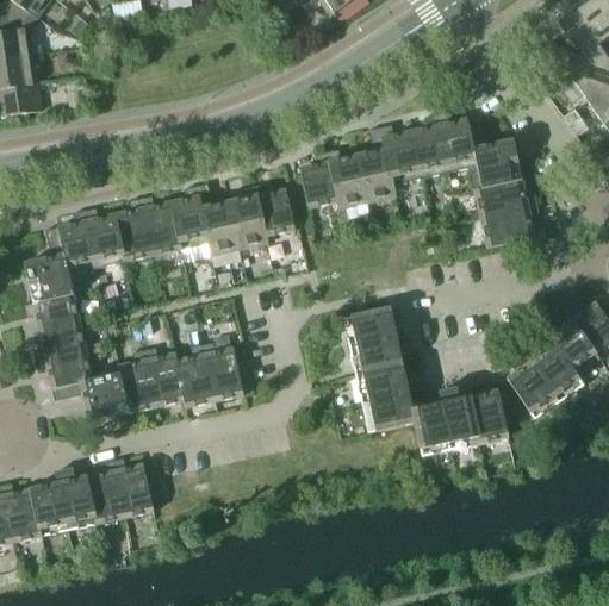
[(12,0),(16,2),(6,16),(29,29),(49,0),(12,0)]
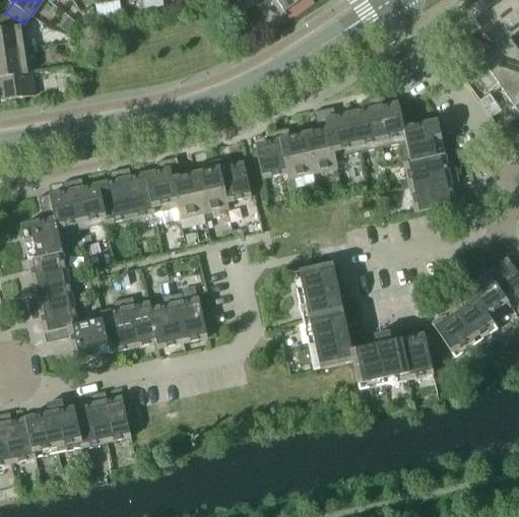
[(272,0),(282,13),(300,0),(272,0)]
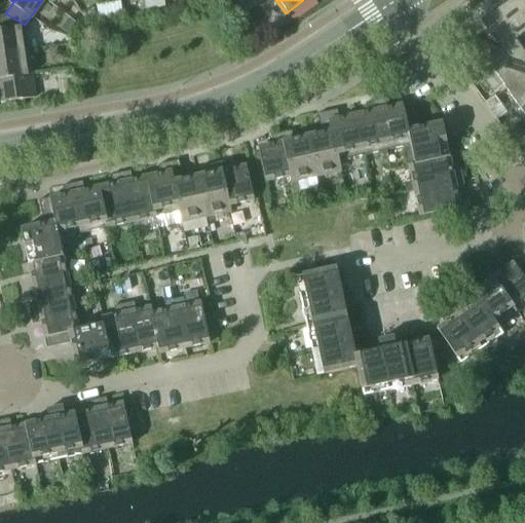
[(524,16),(513,0),(507,0),(496,7),(518,37),(524,31),(524,16)]
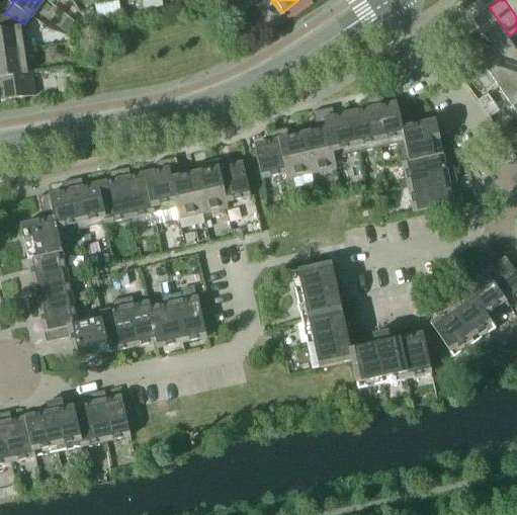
[(505,0),(516,16),(516,0),(505,0)]
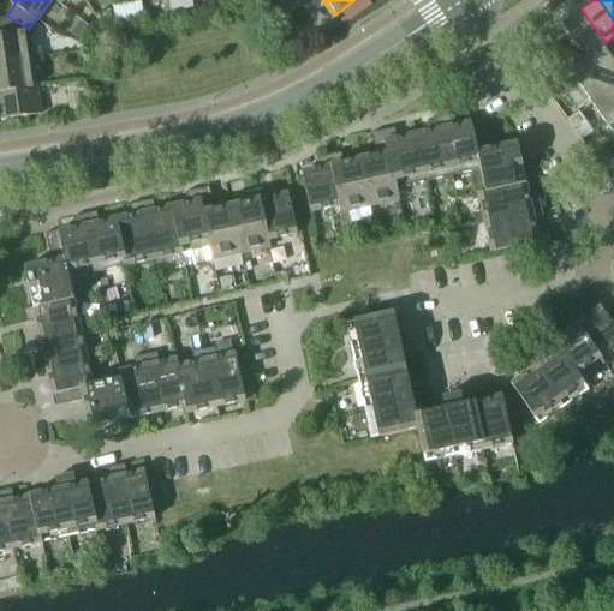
[(107,9),(109,19),(118,17),(114,6),(107,9)]
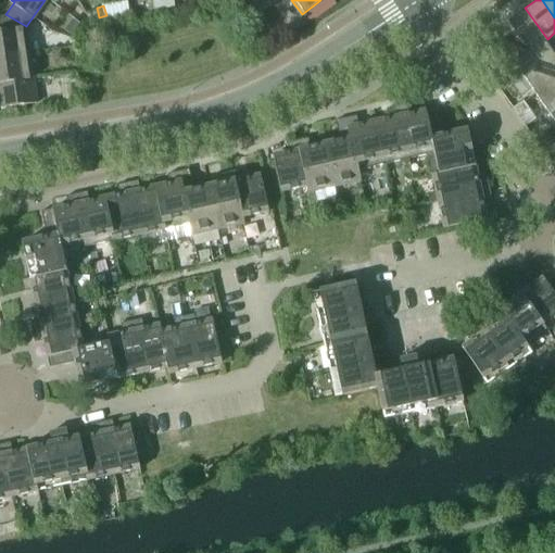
[(545,39),(545,40),(547,39),(525,8),(508,19),(529,49),(530,49),(545,39)]
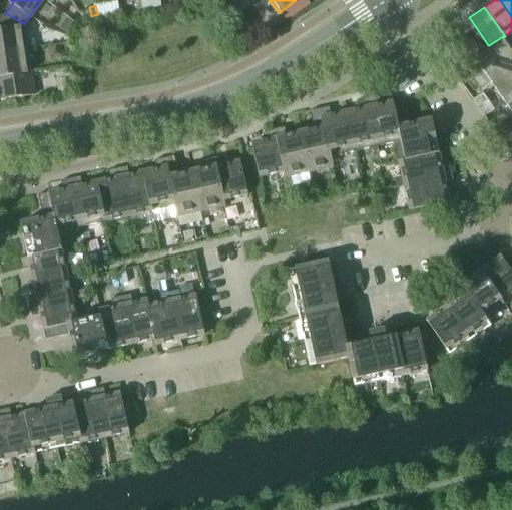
[(0,50),(27,46),(24,24),(5,13),(0,13),(0,50)]
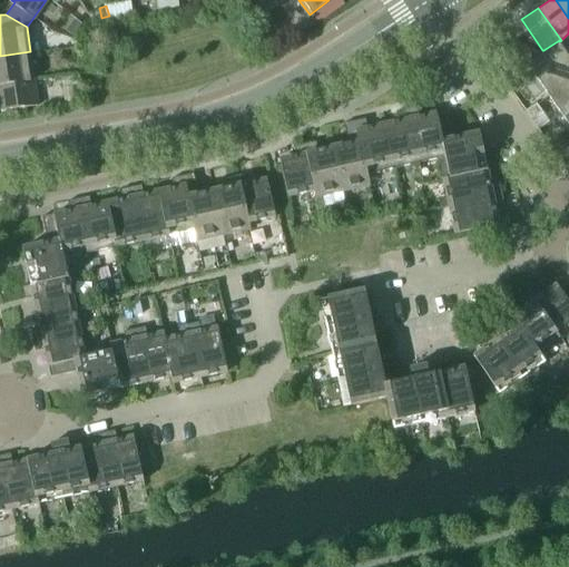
[(258,23),(267,37),(280,29),(271,16),(258,23)]
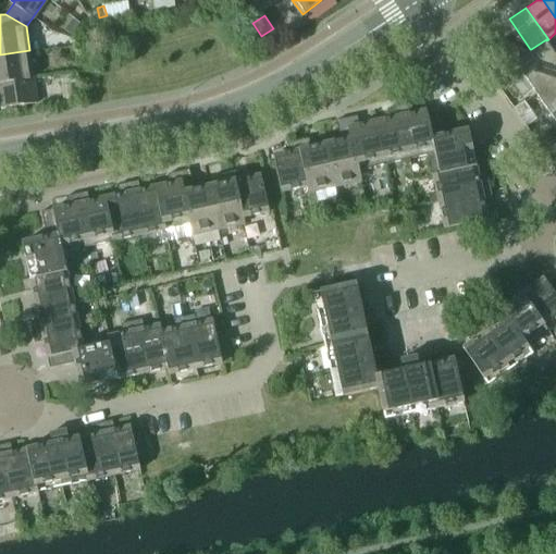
[(555,53),(546,40),(546,39),(531,49),(530,49),(515,60),(527,77),(555,57),(555,53)]
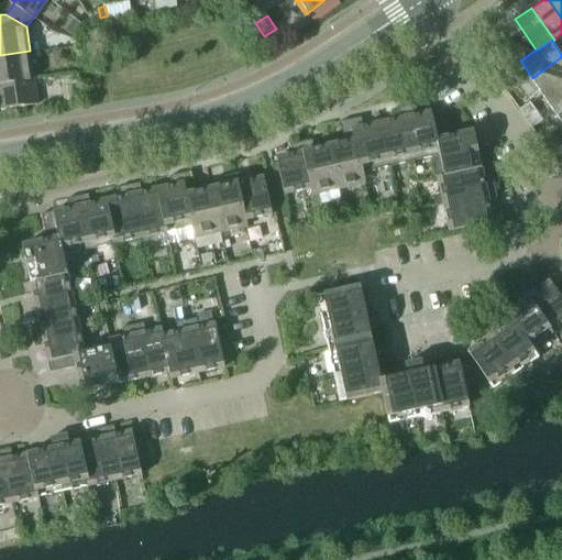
[(0,81),(34,77),(30,51),(0,55),(0,81)]
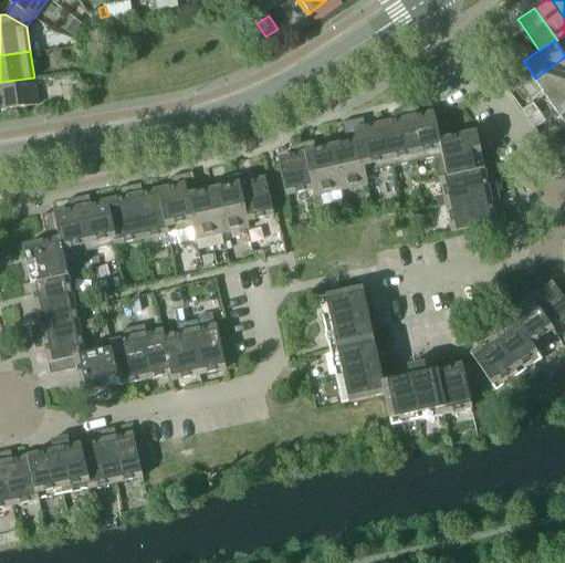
[(564,58),(535,79),(547,96),(564,83),(564,58)]
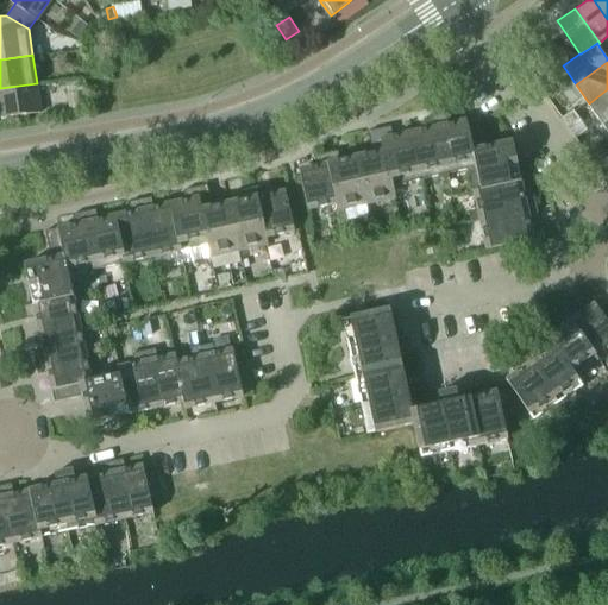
[(37,83),(0,88),(0,115),(26,112),(41,109),(52,108),(49,81),(37,83)]
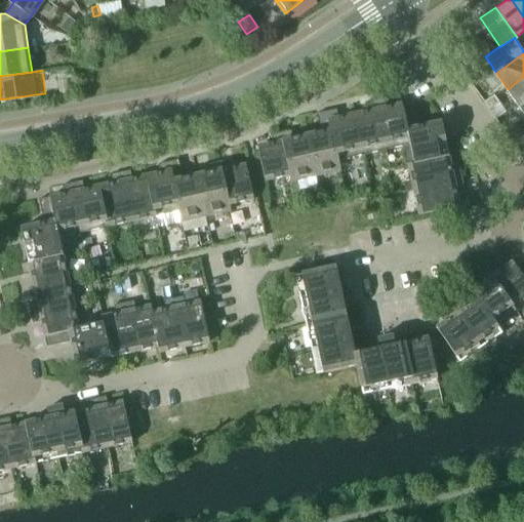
[(58,78),(59,93),(77,91),(76,77),(58,78)]
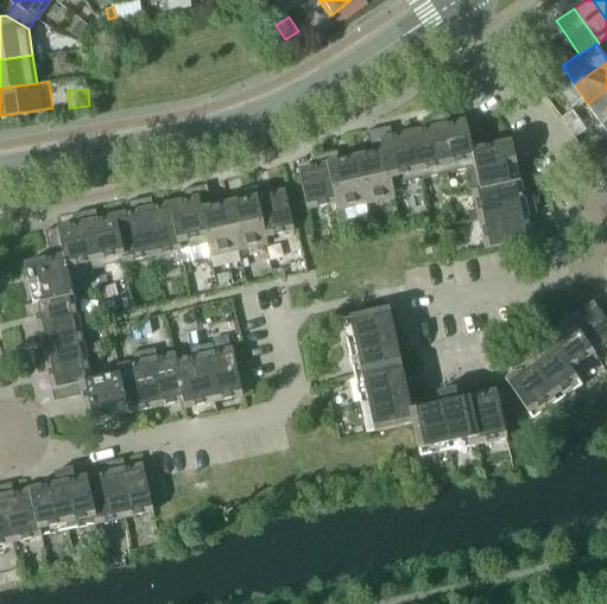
[(606,89),(588,103),(601,122),(606,118),(606,89)]
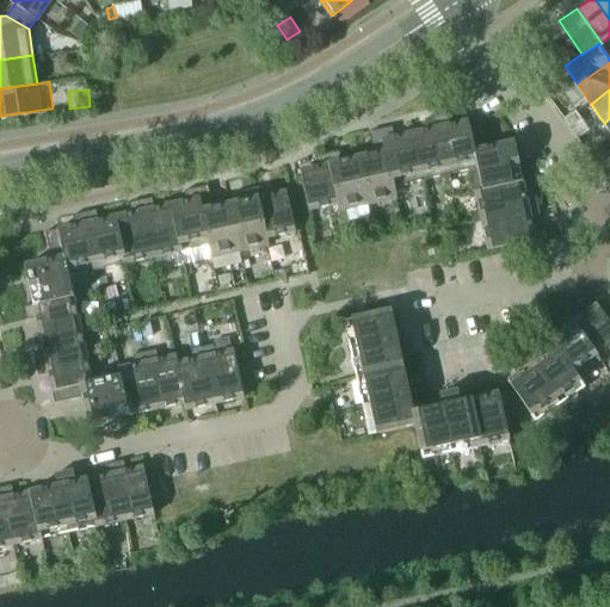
[(564,116),(570,125),(581,117),(575,107),(564,116)]
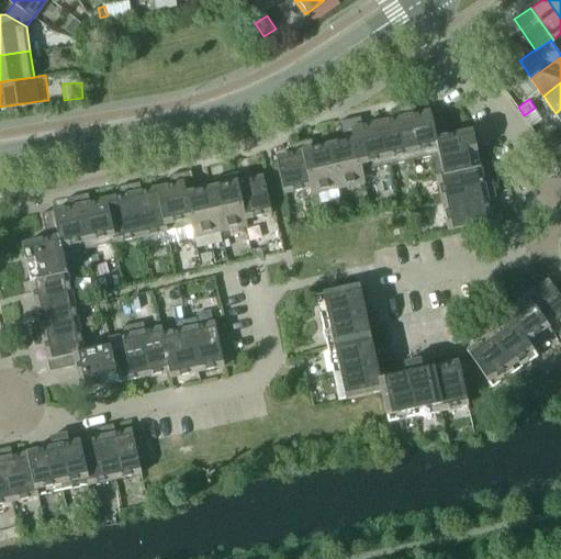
[(413,158),(439,153),(435,136),(448,134),(441,105),(429,109),(430,115),(416,119),(412,103),(402,105),(413,158)]
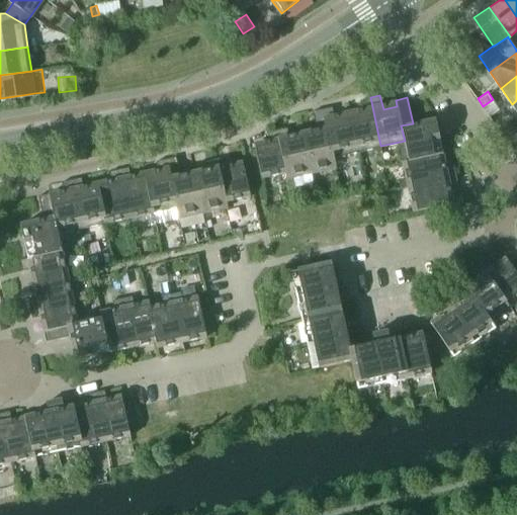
[(357,151),(380,146),(370,97),(360,99),(363,113),(349,116),(357,151)]
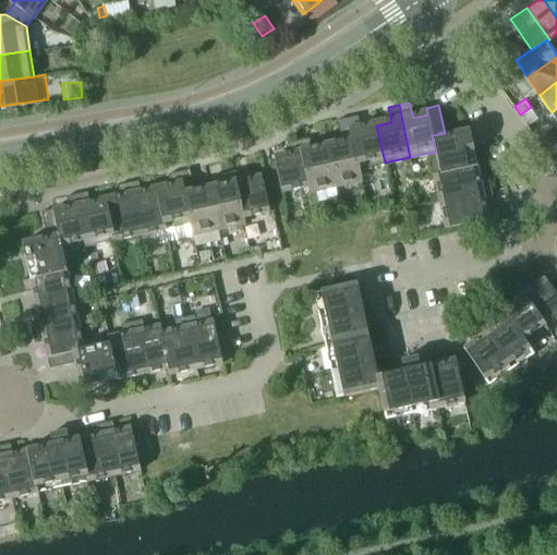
[(385,163),(376,125),(362,129),(358,113),(348,116),(360,168),(361,168),(385,163)]
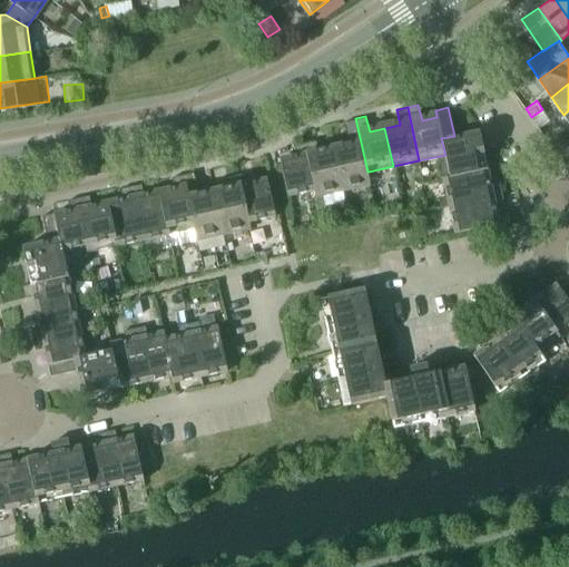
[(371,183),(369,172),(368,172),(355,118),(344,120),(350,148),(335,152),(343,188),(371,183)]
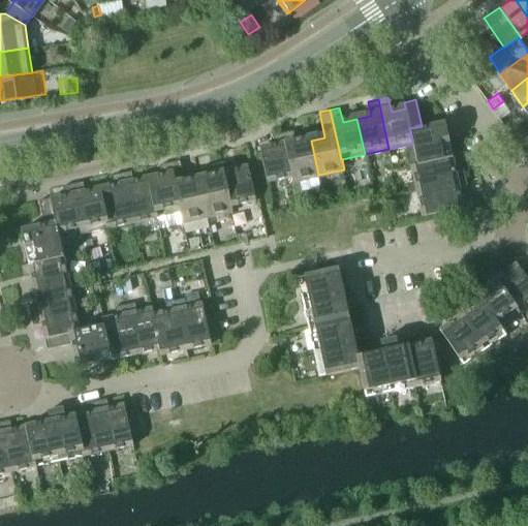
[(422,126),(409,128),(413,144),(413,146),(417,162),(446,156),(446,157),(453,156),(449,140),(448,138),(448,136),(445,121),(422,126)]
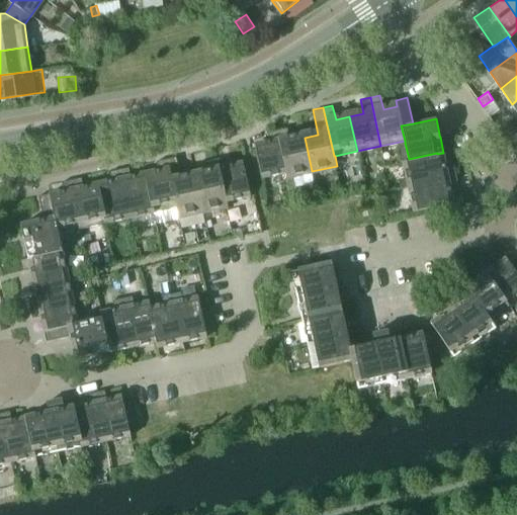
[(498,126),(502,133),(512,125),(508,120),(498,126)]
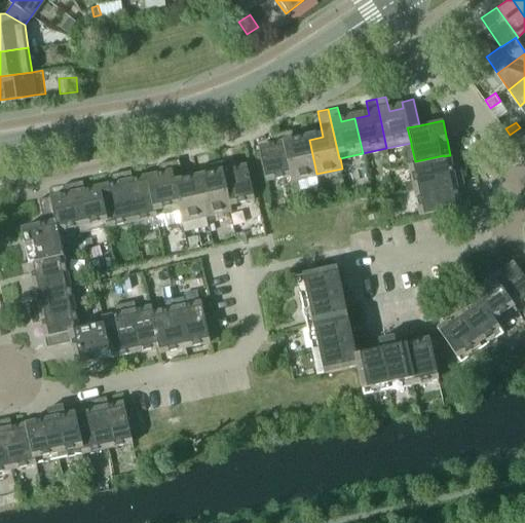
[(316,174),(309,140),(295,143),(292,127),(282,131),(292,174),(290,174),(292,180),(316,174)]
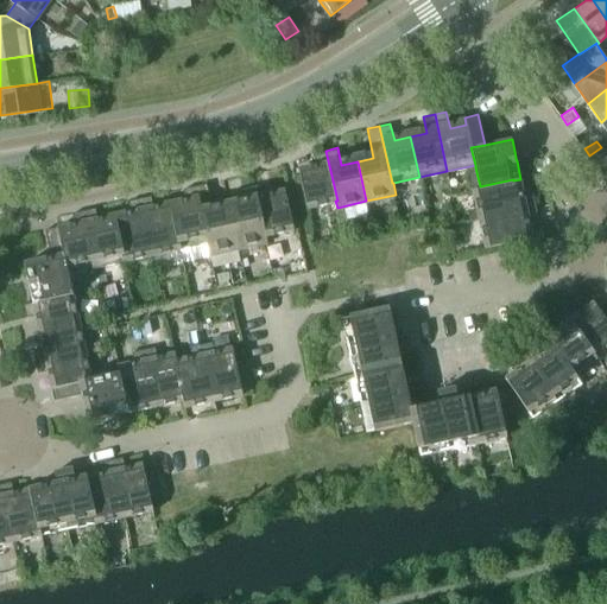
[(589,156),(594,163),(606,154),(601,147),(589,156)]
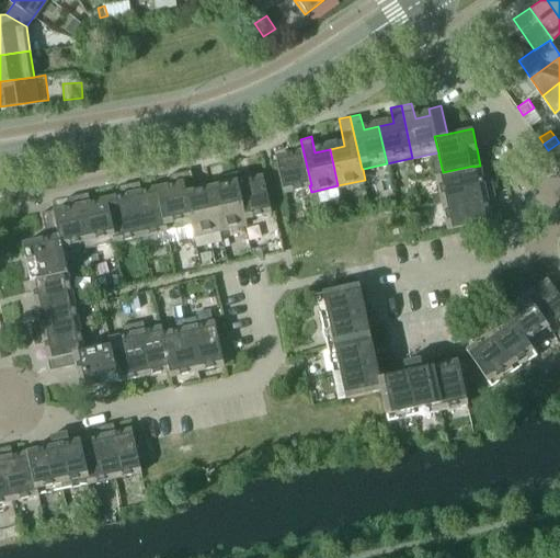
[(284,191),(309,185),(311,185),(300,139),(289,141),(294,157),(277,160),(284,191)]
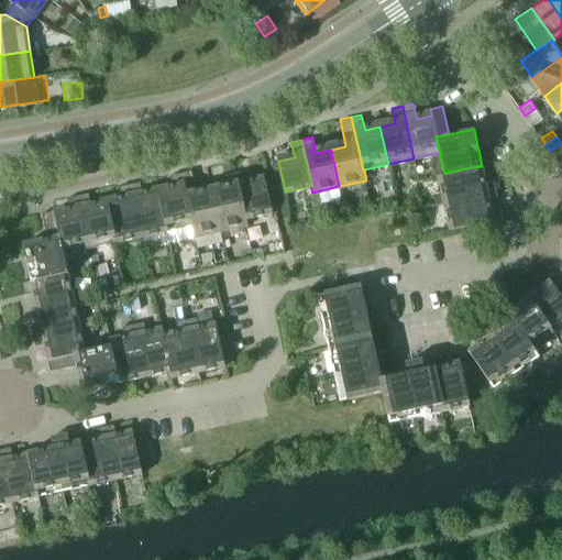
[(444,173),(438,174),(442,193),(443,201),(496,190),(494,179),(485,180),(482,166),(475,167),(475,166),(444,173)]
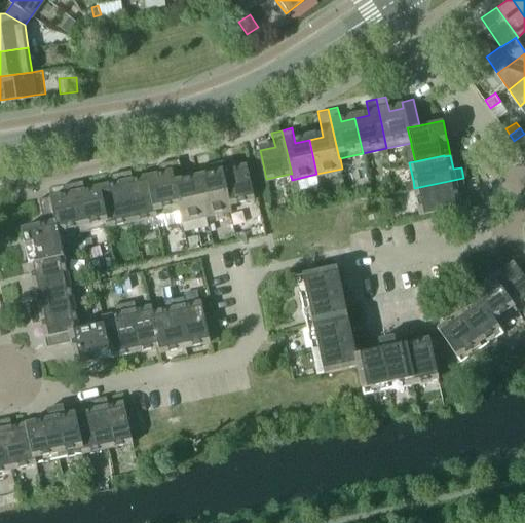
[(185,183),(179,157),(170,160),(180,209),(179,210),(181,220),(207,215),(198,180),(185,183)]
